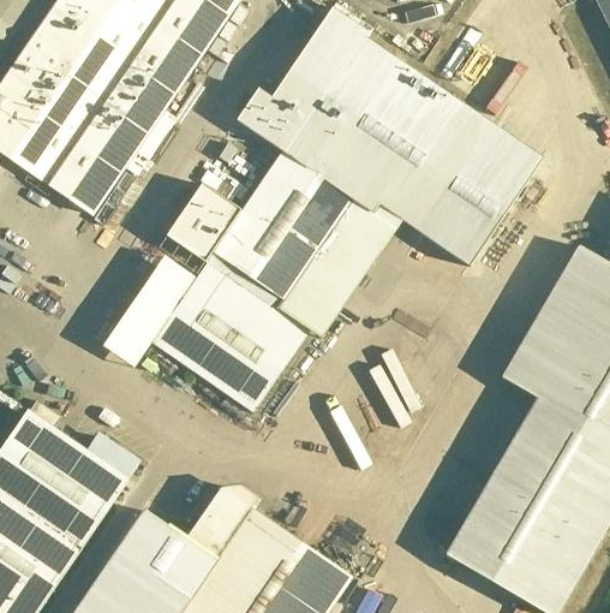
[(57,0),(0,83),(0,152),(94,216),(241,0),(57,0)]
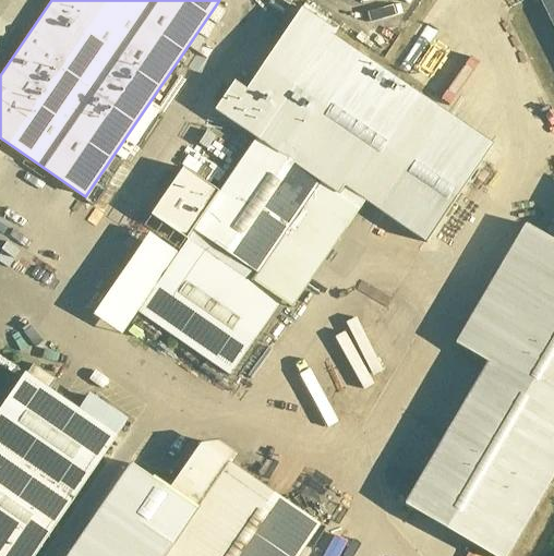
[(541,0),(553,26),(553,0),(541,0)]
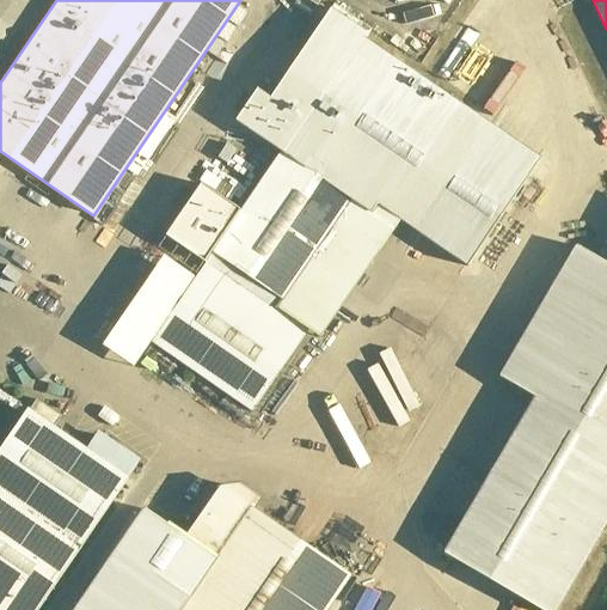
[(368,31),(330,5),(267,97),(255,89),(232,121),(279,153),(239,211),(200,183),(154,250),(163,256),(102,345),(134,366),(151,341),(253,410),(310,328),(320,335),(399,219),(465,263),(538,157),(471,111),(477,103),(461,92),(458,99),(366,36),(368,31)]
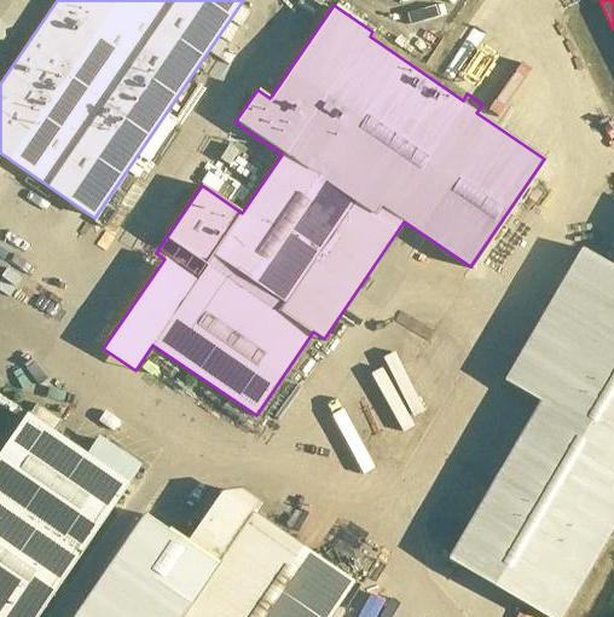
[(562,616),(613,529),(613,264),(581,247),(504,381),(538,401),(446,558),(548,616),(562,616)]
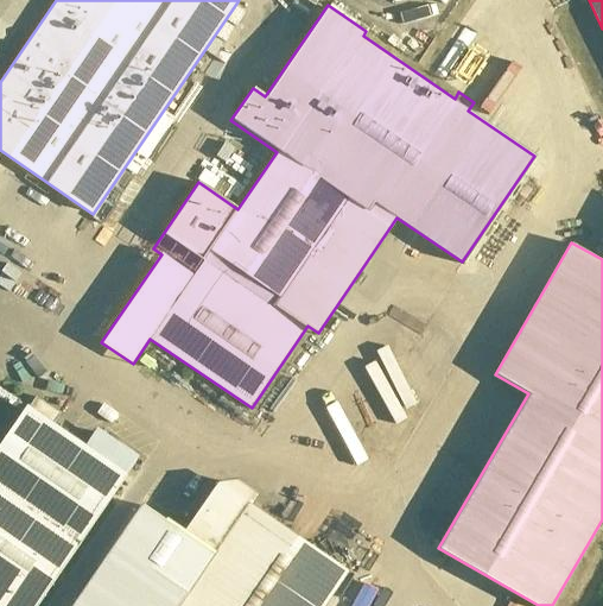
[(407,307),(392,332),(416,346),(431,322),(407,307)]
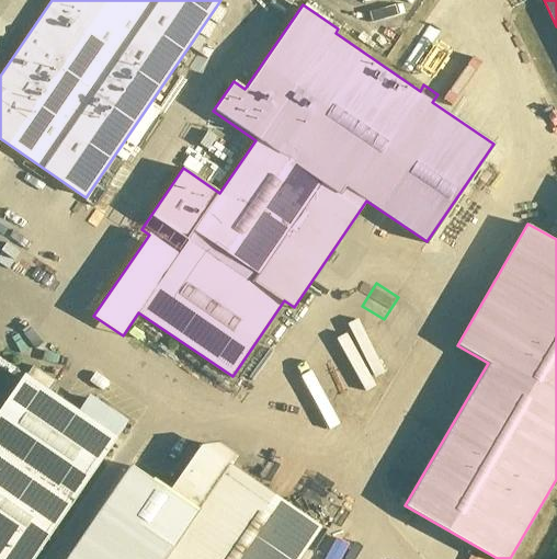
[(379,352),(400,366),(430,321),(408,308),(379,352)]
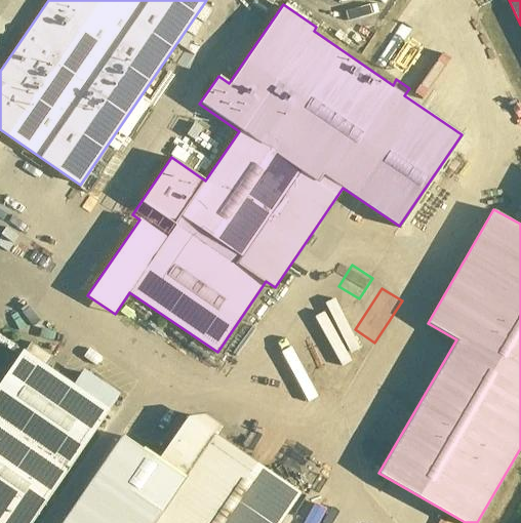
[(257,367),(280,318),(268,312),(244,361),(257,367)]
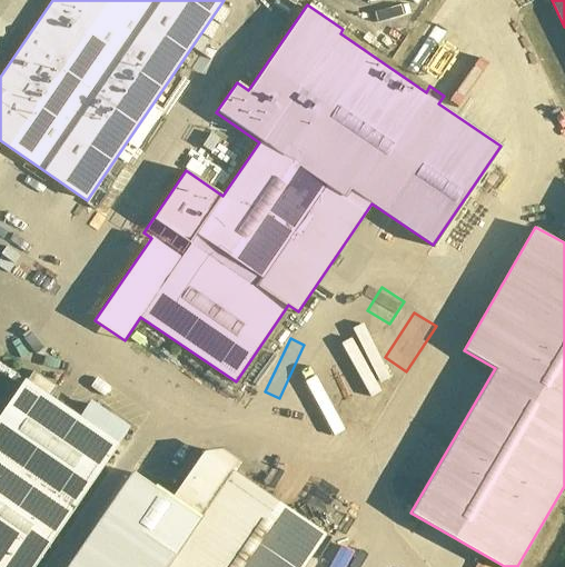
[(0,566),(38,566),(135,427),(91,397),(80,414),(26,377),(0,414),(0,566)]
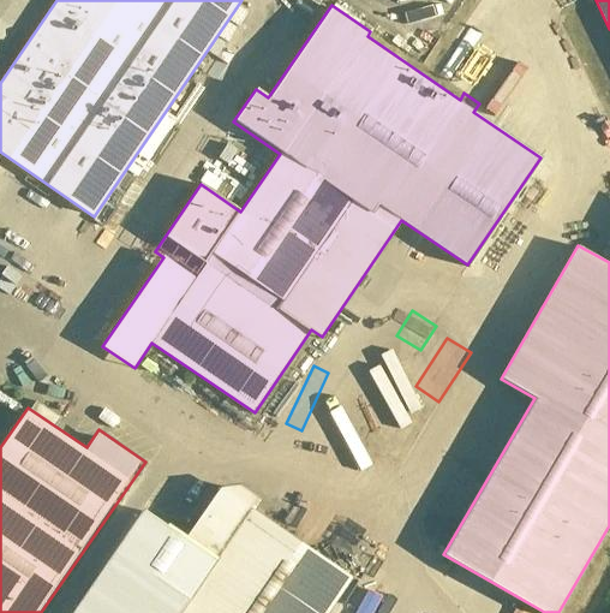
[(333,612),(357,578),(261,513),(267,504),(247,491),(227,491),(193,540),(150,511),(81,612),(333,612)]
